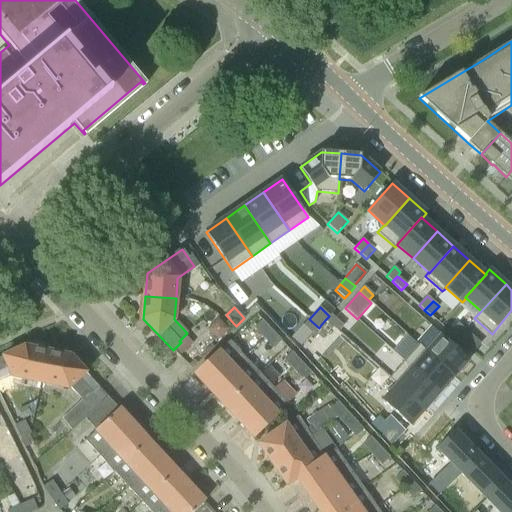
[(329,316),(325,320),(335,329),(338,332),(344,326),(331,314),(329,316)]
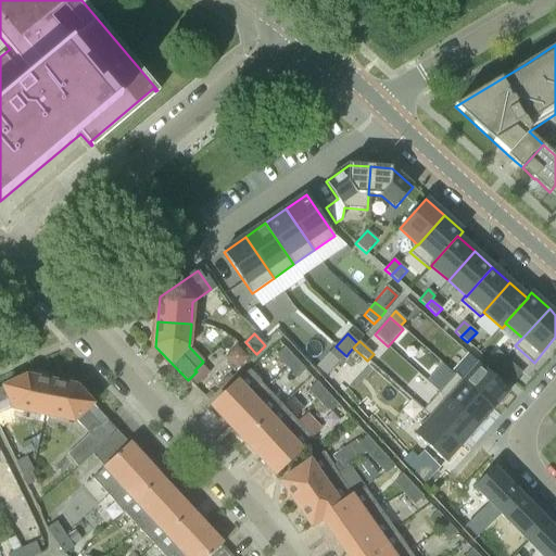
[(248,357),(237,345),(224,357),(236,369),(248,357)]
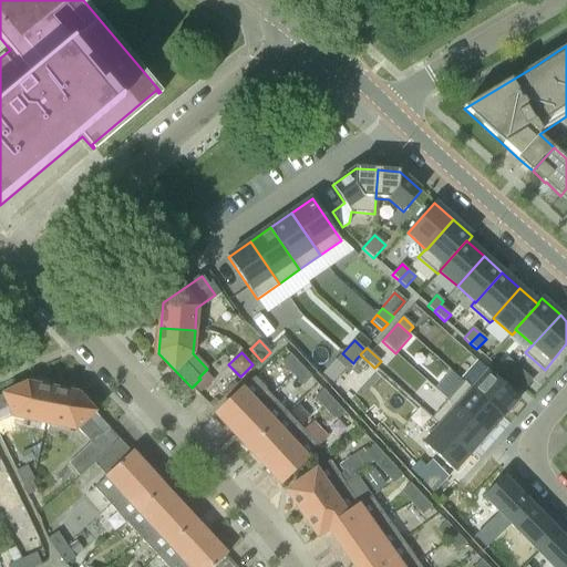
[(342,353),(337,360),(347,370),(353,363),(342,353)]
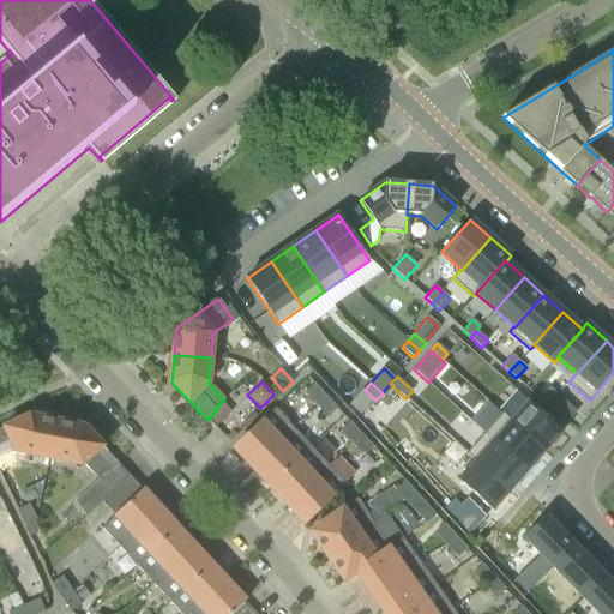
[(317,407),(326,397),(315,385),(305,393),(317,407)]
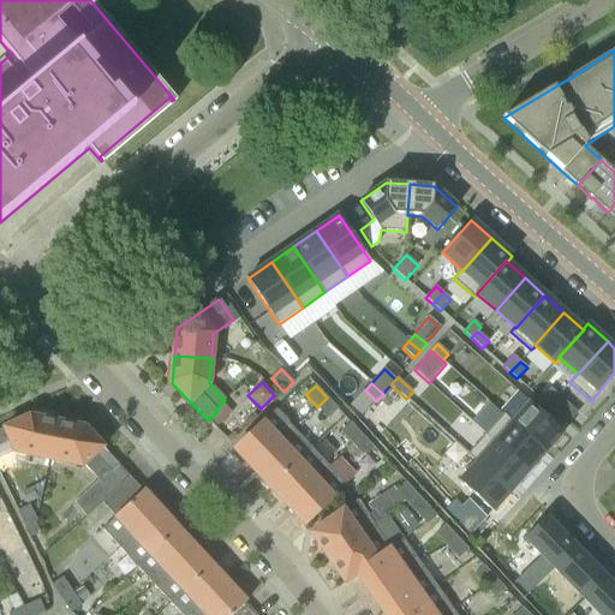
[(550,388),(541,400),(548,406),(557,394),(550,388)]
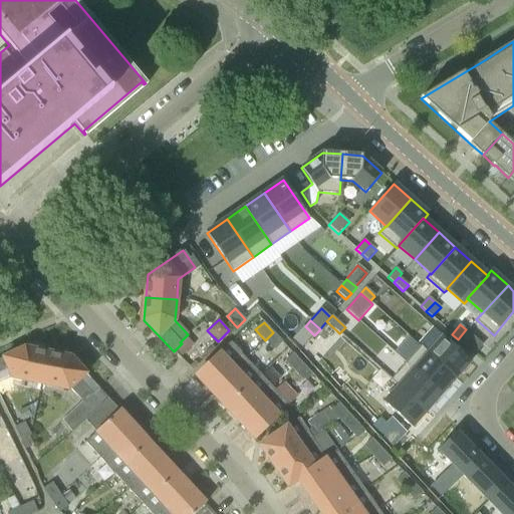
[(314,335),(304,326),(293,339),(303,347),(314,335)]
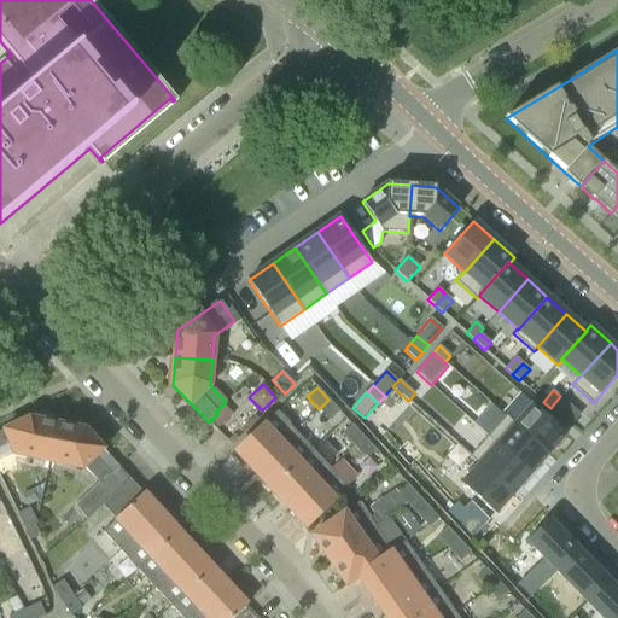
[(560,396),(551,408),(557,414),(566,402),(560,396)]
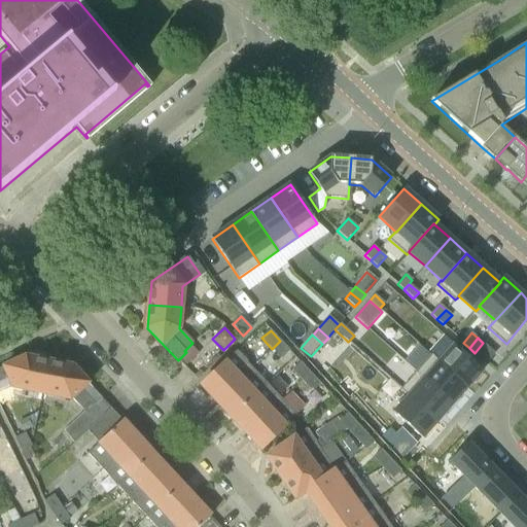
[(290,351),(280,341),(272,349),(281,359),(290,351)]
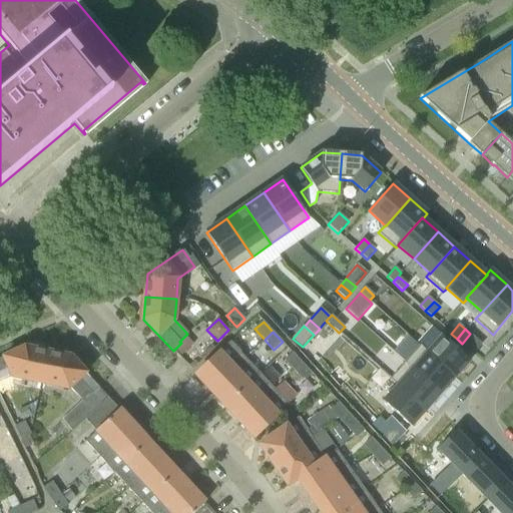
[(428,352),(427,353),(454,377),(469,361),(442,336),(428,352)]
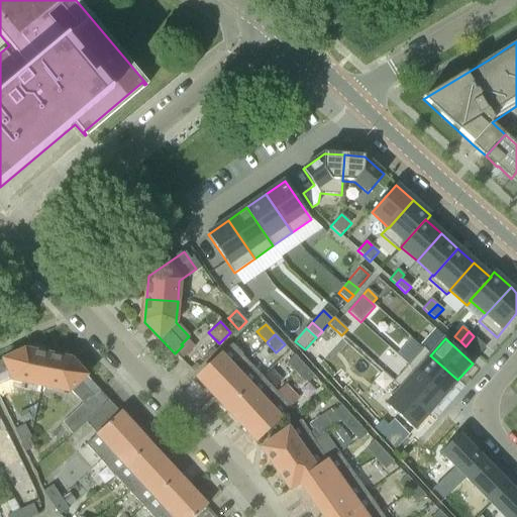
[(183,345),(175,352),(181,358),(189,351),(183,345)]
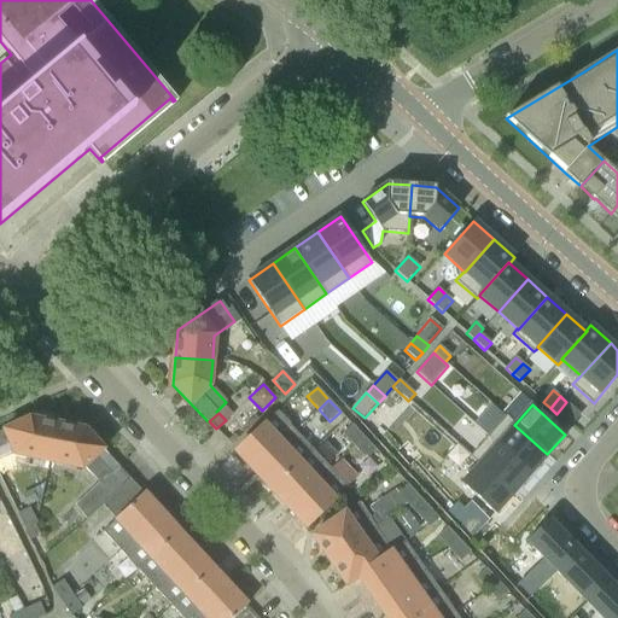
[(237,453),(255,472),(296,433),(278,414),(237,453)]
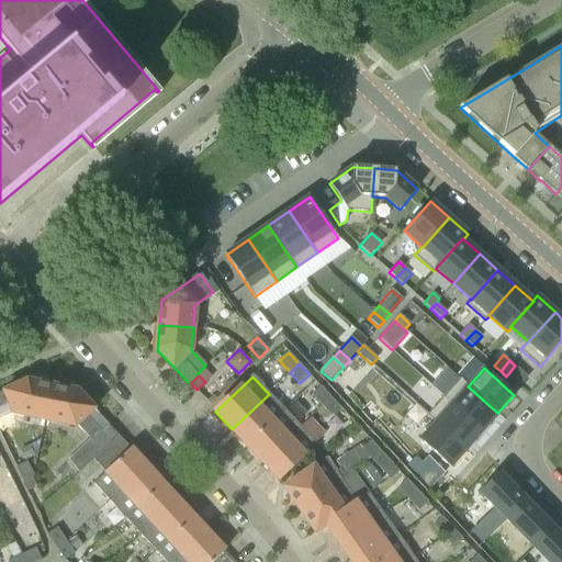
[(461,379),(445,397),(482,430),(497,413),(468,386),(469,385),(461,379)]
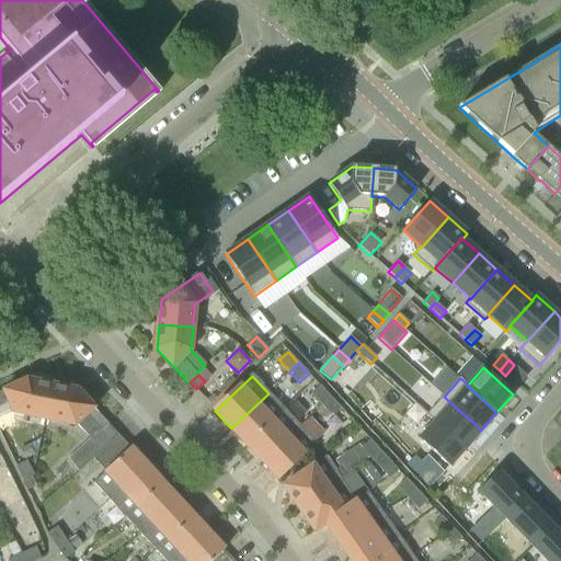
[(14,410),(45,418),(53,386),(27,380),(0,392),(0,407),(11,402),(14,410)]
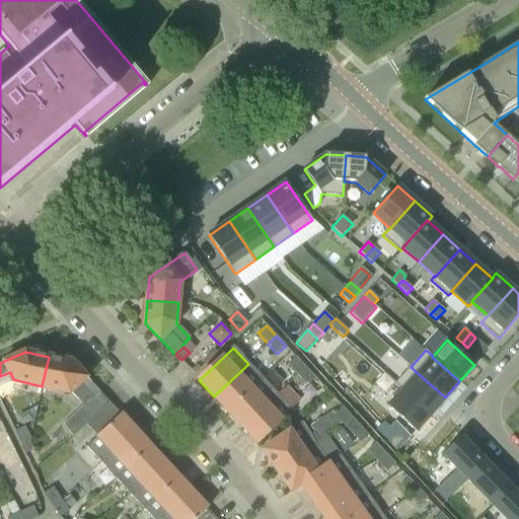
[(72,361),(49,357),(42,386),(70,393),(79,385),(91,399),(64,425),(74,436),(86,424),(109,402),(72,361)]
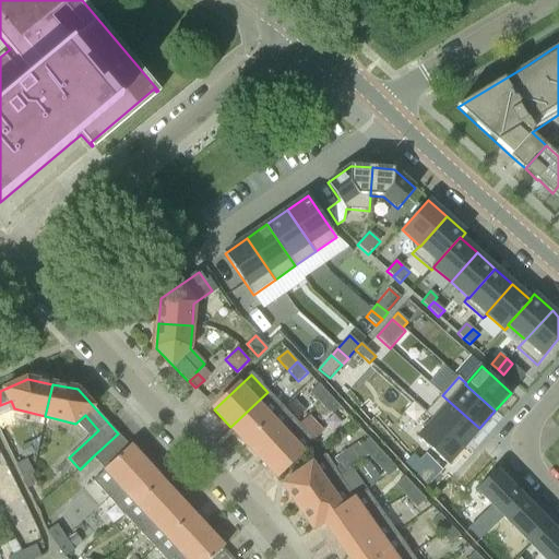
[(321,405),(330,396),(319,385),(310,393),(321,405)]
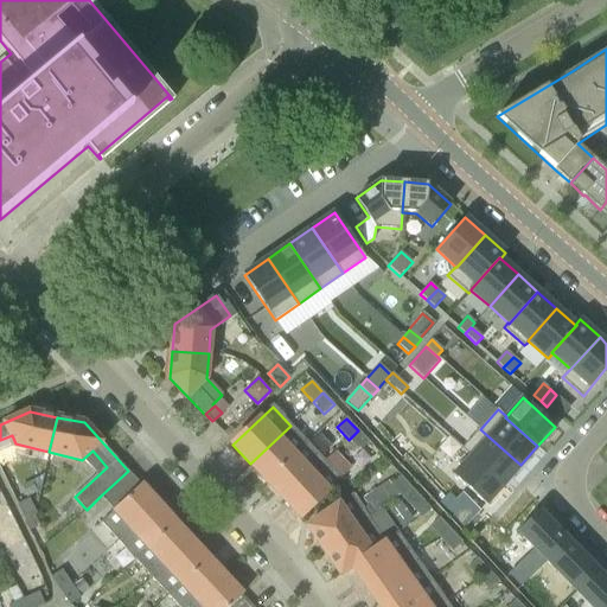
[(291,426),(250,464),(267,481),(308,443),(291,426)]
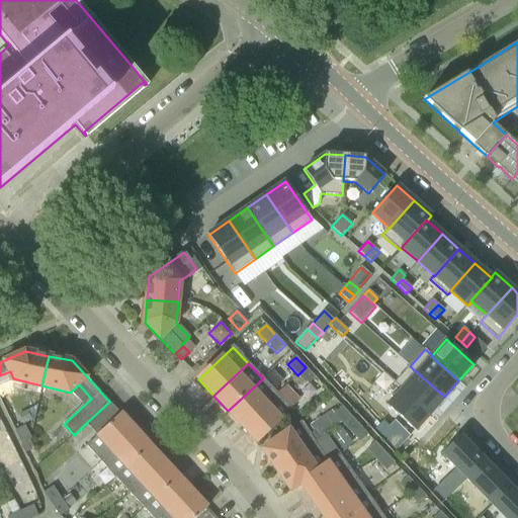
[(410,366),(395,383),(402,390),(403,389),(430,414),(444,397),(410,366)]
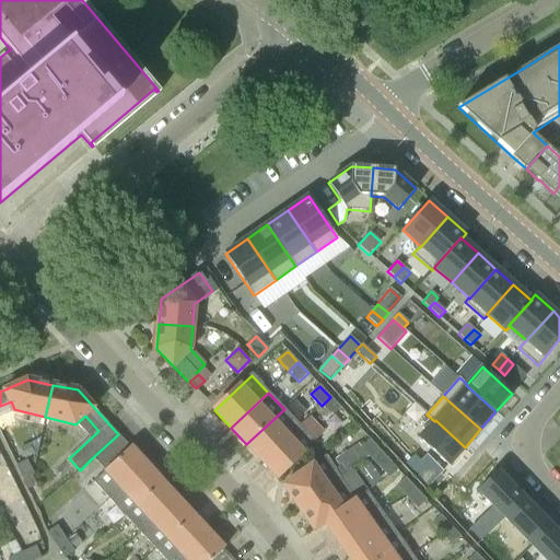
[(340,409),(330,397),(322,406),(331,417),(340,409)]
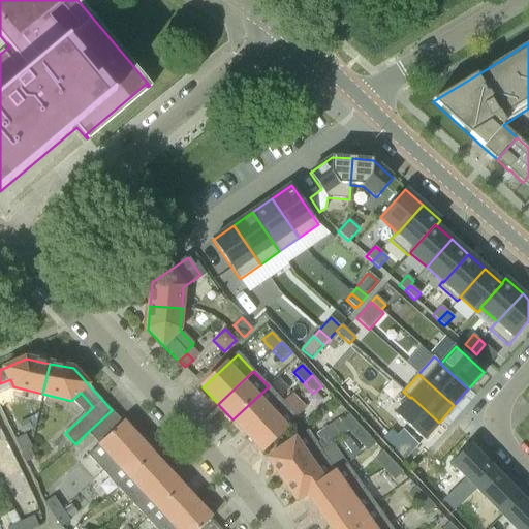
[(269,386),(232,419),(247,436),(283,402),(269,386)]
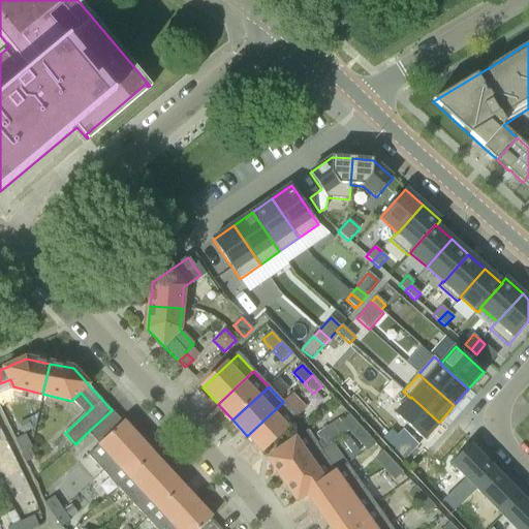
[(288,401),(304,411),(310,402),(294,392),(288,401)]
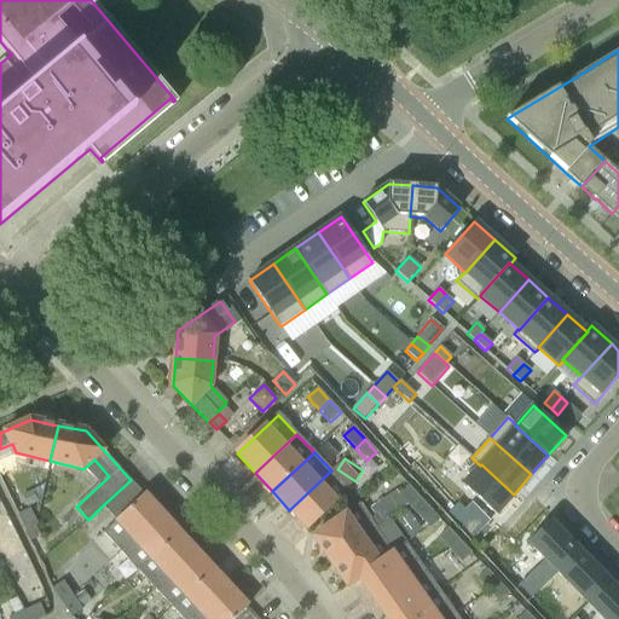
[(480,466),(462,485),(496,514),(514,495),(481,464),(480,466)]
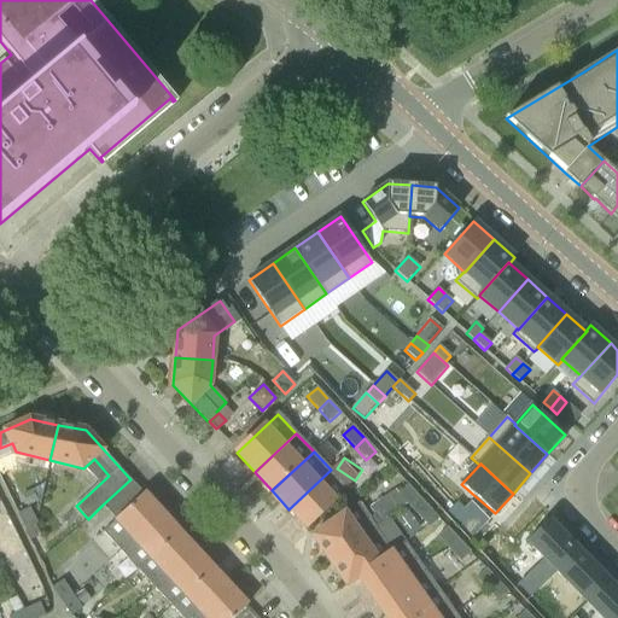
[(331,470),(289,509),(307,529),(349,490),(331,470)]
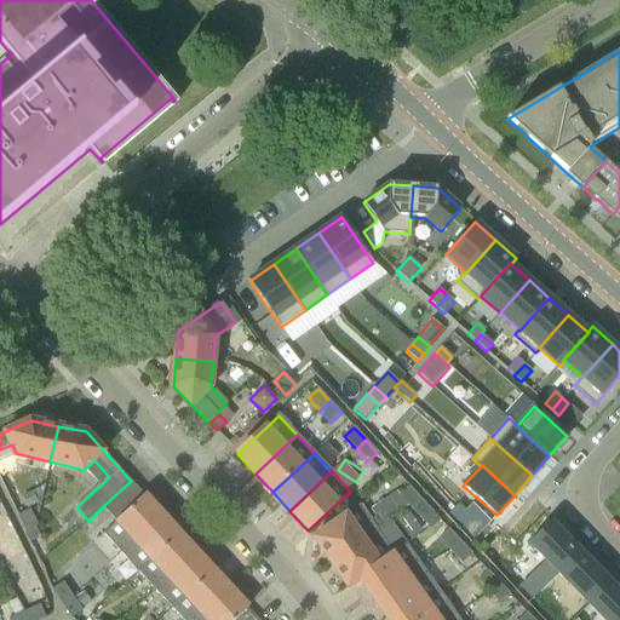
[(103,506),(118,521),(104,534),(113,544),(154,505),(131,481),(103,506)]
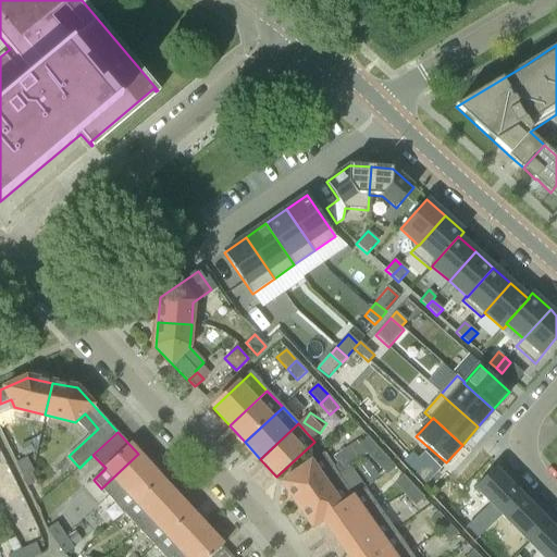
[(297,504),(343,472),(343,470),(367,455),(378,447),(368,437),(359,445),(357,442),(333,457),(337,465),(333,467),(324,454),(283,483),(297,504)]
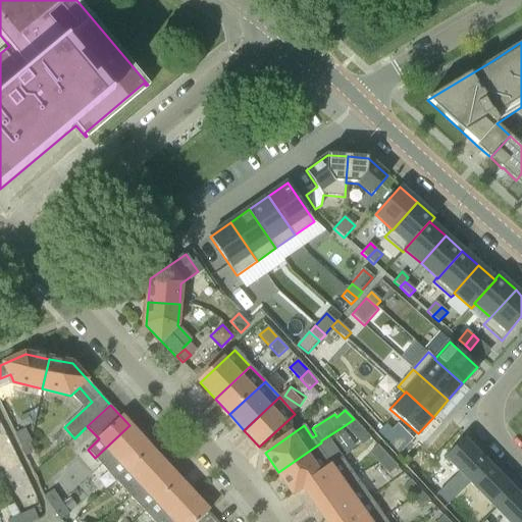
[(31,423),(27,414),(17,418),(21,427),(31,423)]
